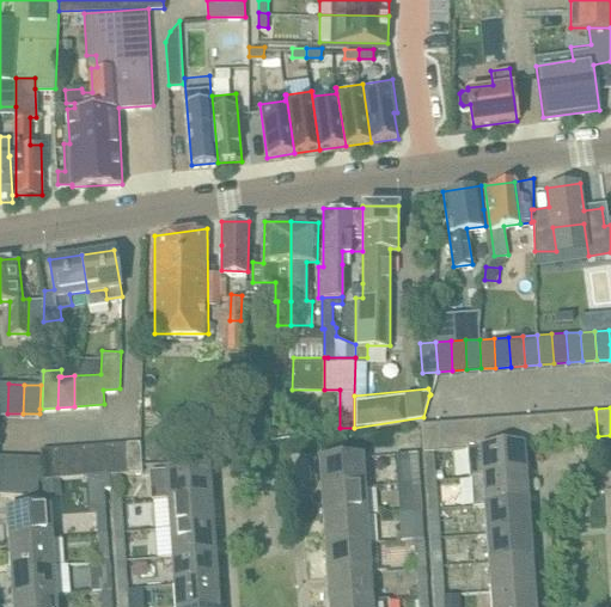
[(598,436),(596,409),(581,410),(582,437),(598,436)]
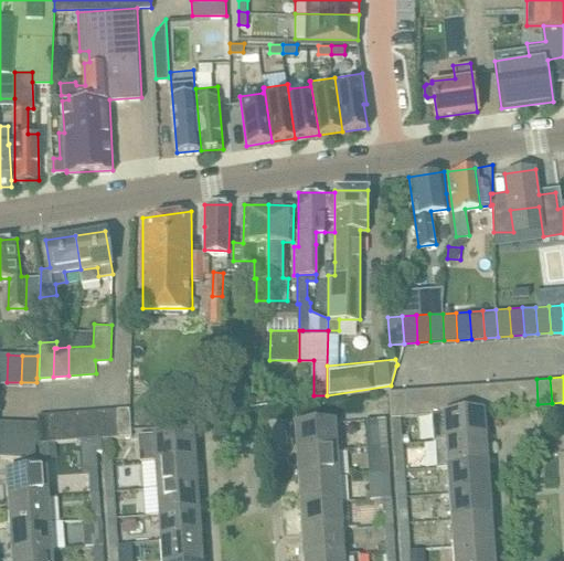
[(530,379),(515,380),(518,406),(531,405),(530,379)]
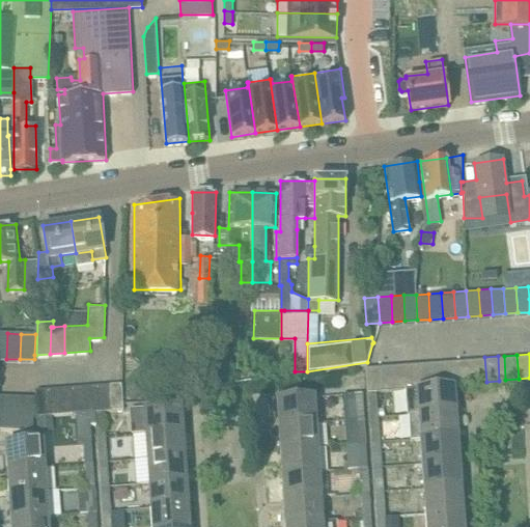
[(484,357),(471,358),(473,383),(486,382),(484,357)]
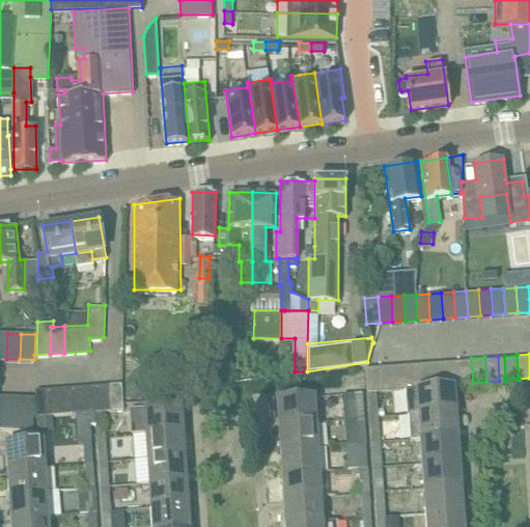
[(471,358),(458,359),(461,383),(473,383),(471,358)]
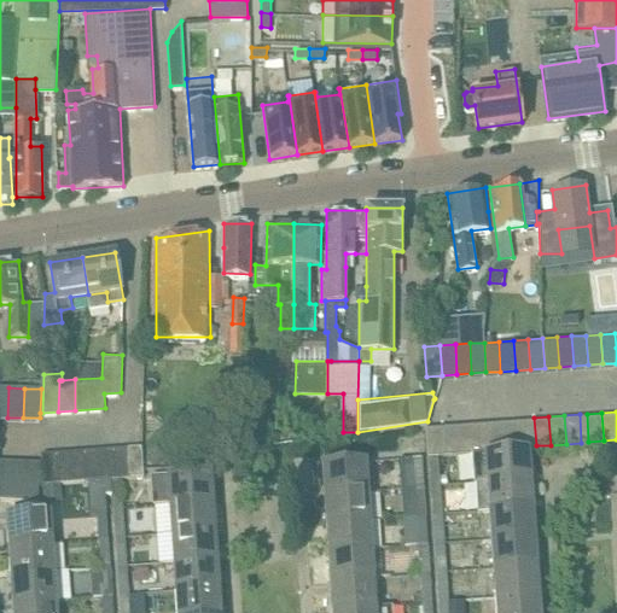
[(534,418),(518,419),(521,447),(529,447),(536,445),(534,418)]
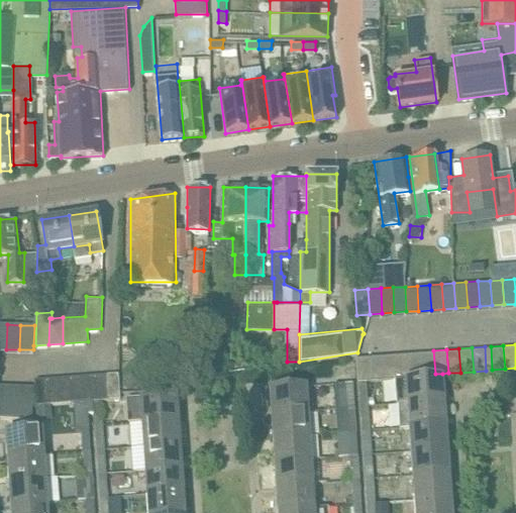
[(433,350),(421,351),(422,375),(435,374),(433,350)]
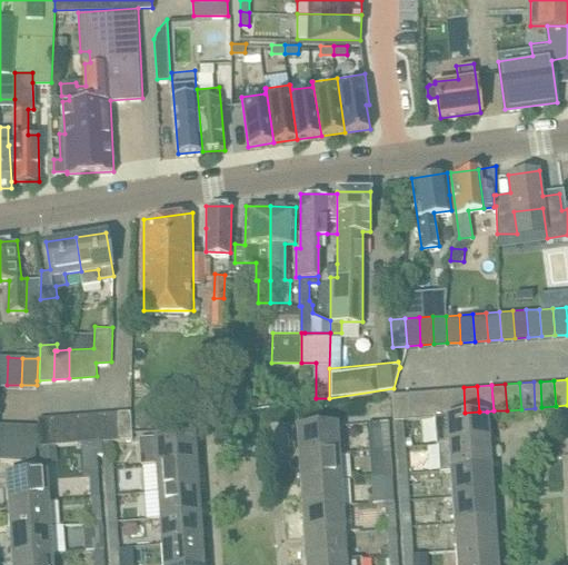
[(464,387),(449,388),(451,414),(465,413),(464,387)]
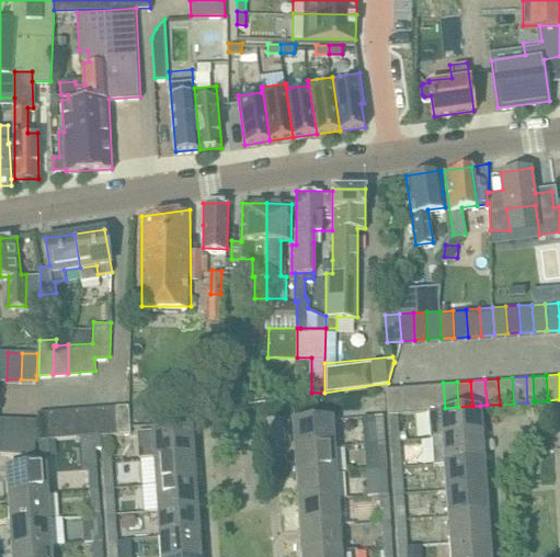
[(430,383),(415,384),(418,410),(427,409),(431,409),(430,383)]
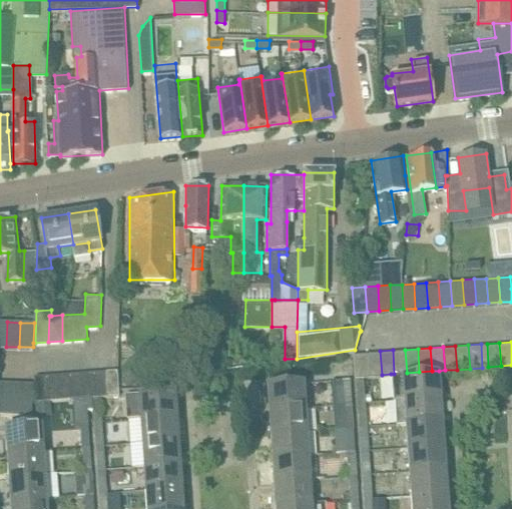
[(407,373),(405,350),(393,350),(394,374),(407,373)]
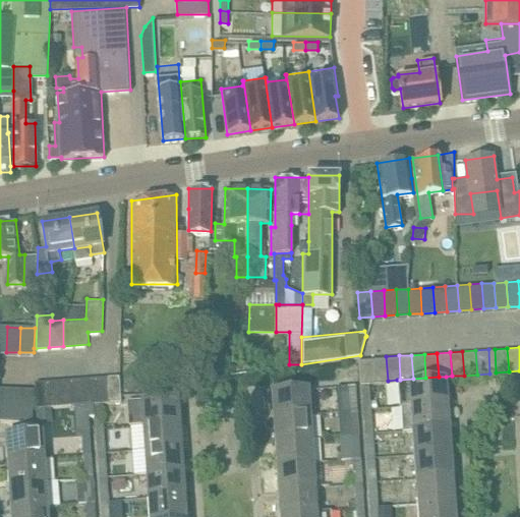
[(388,381),(386,356),(372,357),(374,382),(388,381)]
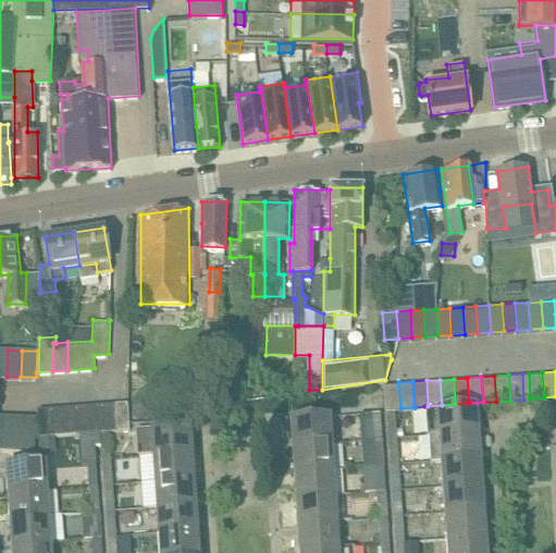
[(400,408),(398,382),(385,383),(387,409),(396,408),(400,408)]
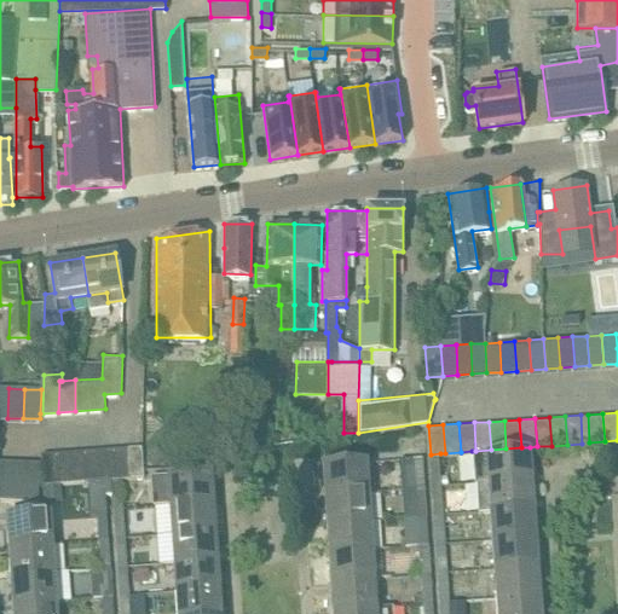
[(127,446),(130,476),(144,475),(142,445),(127,446)]
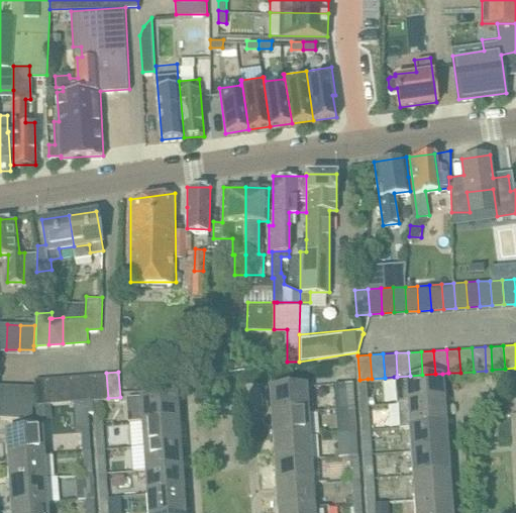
[(96,399),(95,373),(83,374),(85,400),(87,400),(94,400),(96,399)]
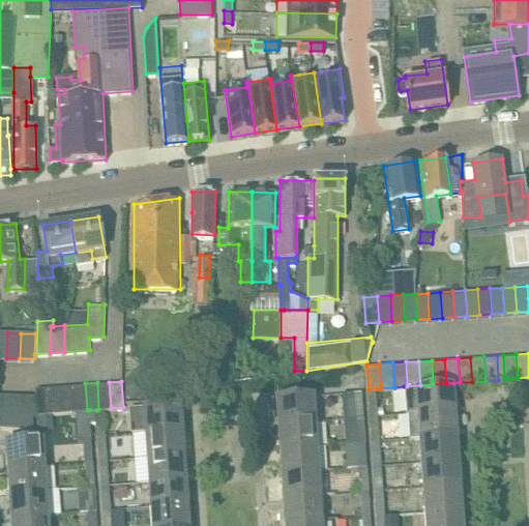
[(109,382),(97,382),(98,409),(105,409),(111,408),(109,382)]
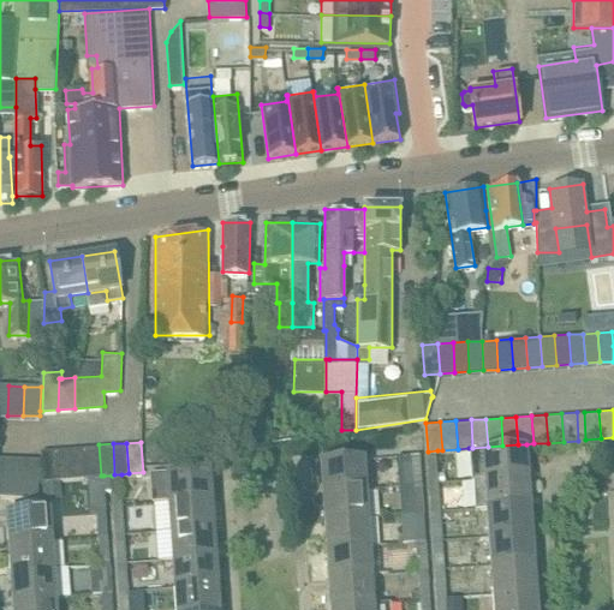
[(101,476),(99,444),(84,446),(87,477),(94,477),(101,476)]
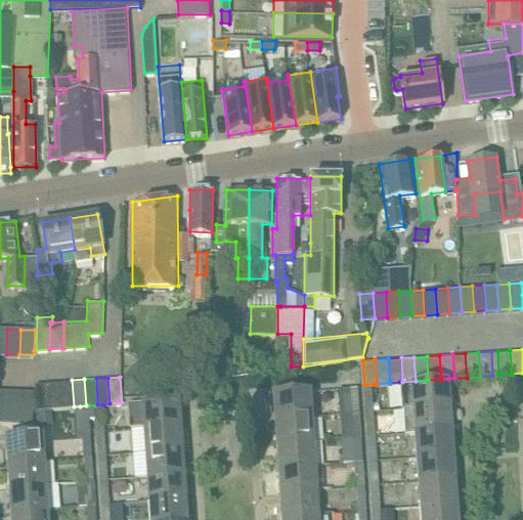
[(401,407),(413,406),(450,403),(448,379),(441,379),(428,380),(416,381),(402,382),(399,382),(401,407)]
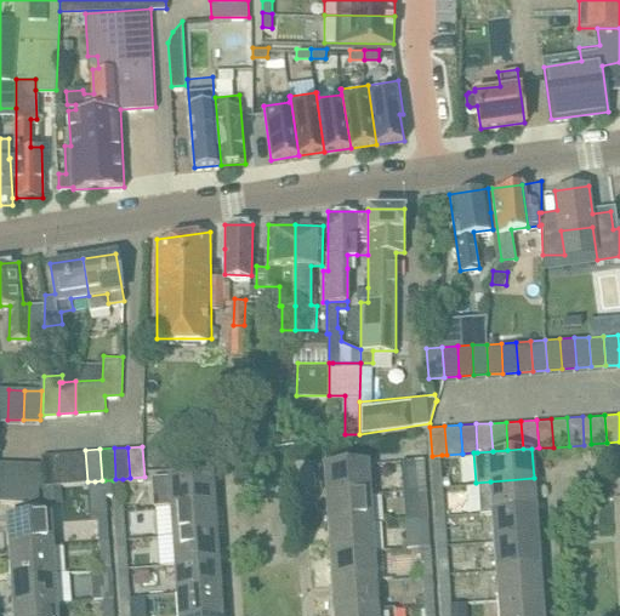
[(87,482),(85,450),(70,451),(73,483),(87,482)]
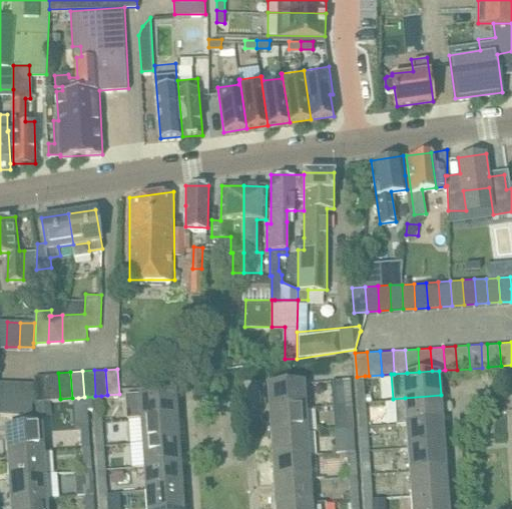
[(58,373),(47,374),(49,400),(50,400),(60,399),(58,373)]
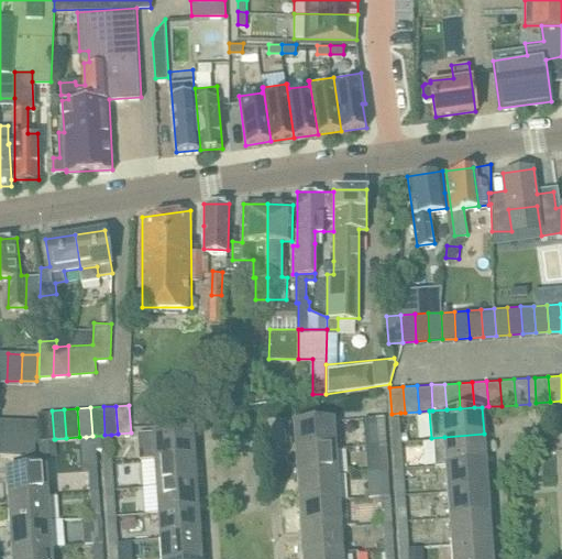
[(54,439),(52,410),(37,412),(40,440),(54,439)]
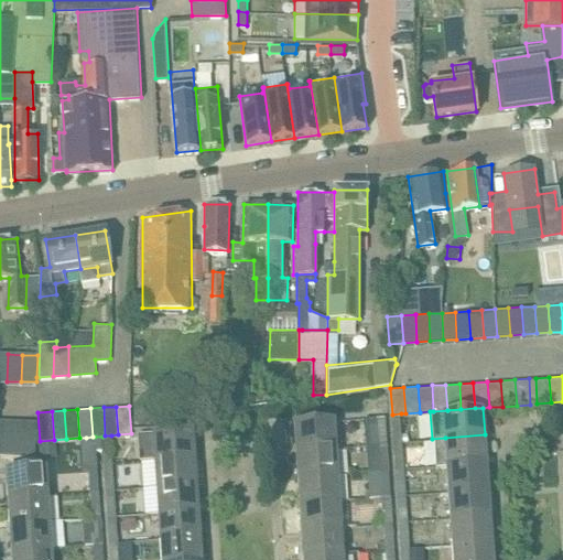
[(401,413),(392,415),(393,441),(402,441),(401,413)]
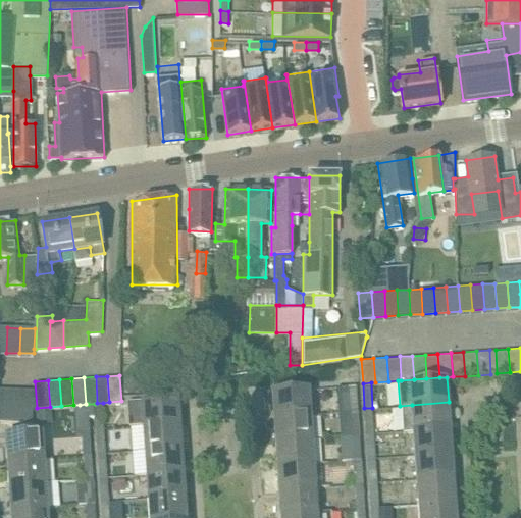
[(350,409),(358,409),(356,383),(348,384),(350,409)]
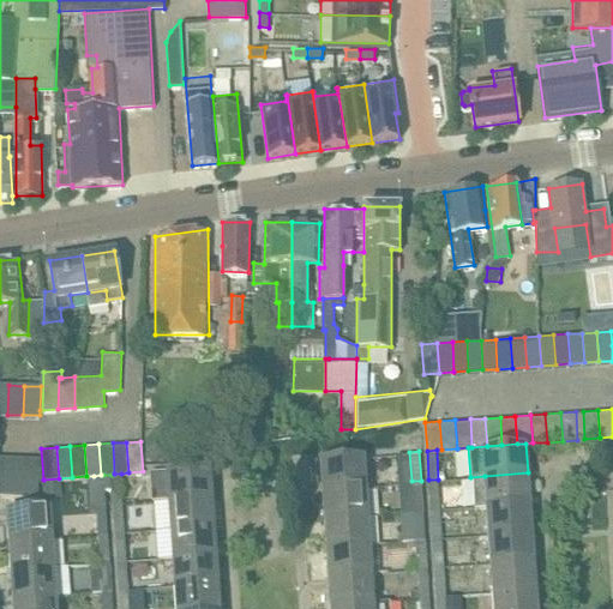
[(323,488),(366,484),(364,454),(320,458),(323,488)]
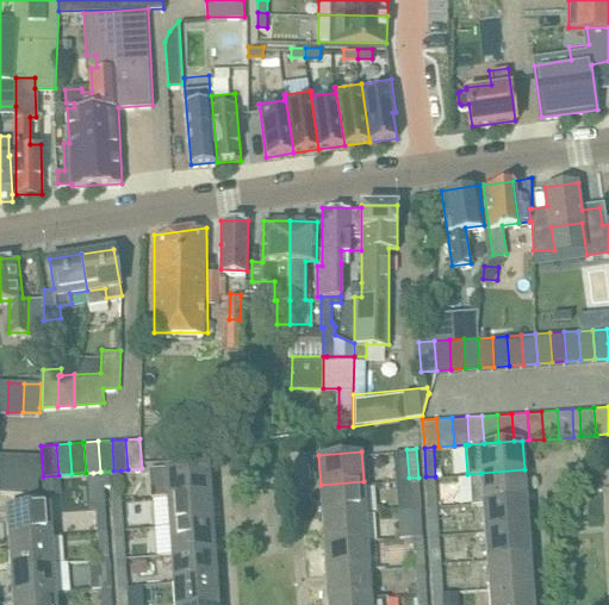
[(8,453),(7,491),(23,491),(24,453),(8,453)]
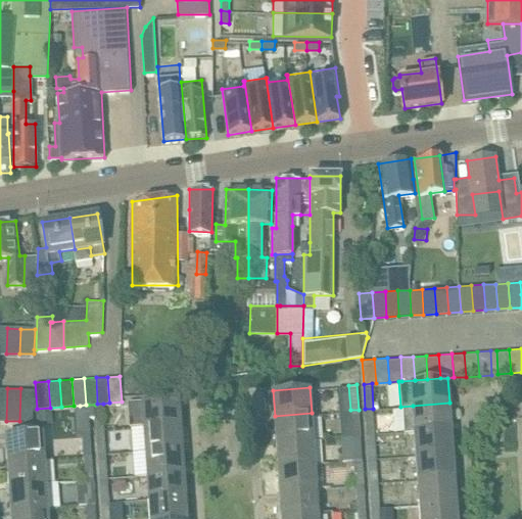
[(20,388),(19,421),(33,422),(35,389),(20,388)]
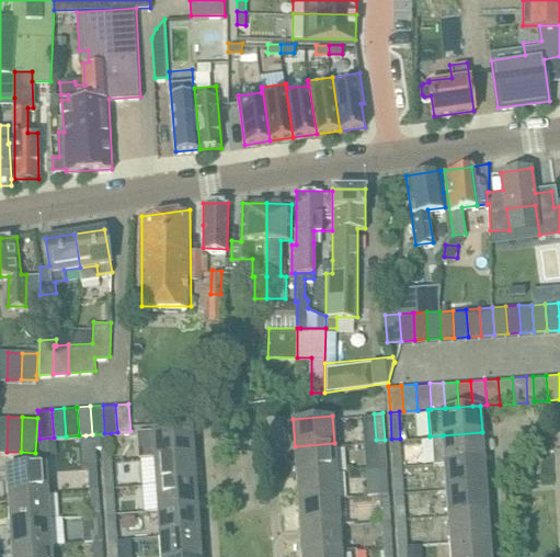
[(153,456),(194,454),(192,427),(152,429),(153,456)]
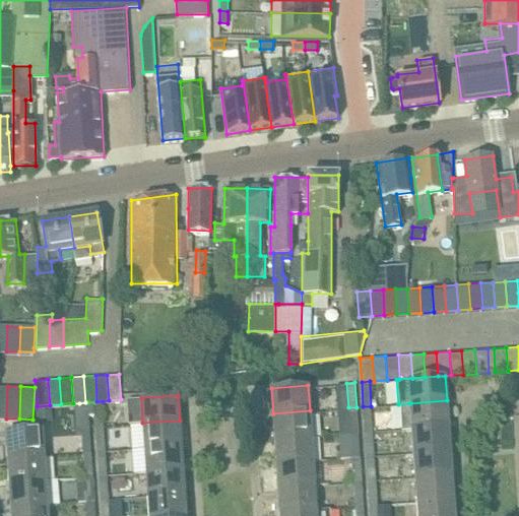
[(449,425),(447,400),(410,403),(398,404),(399,429),(412,428),(449,425)]
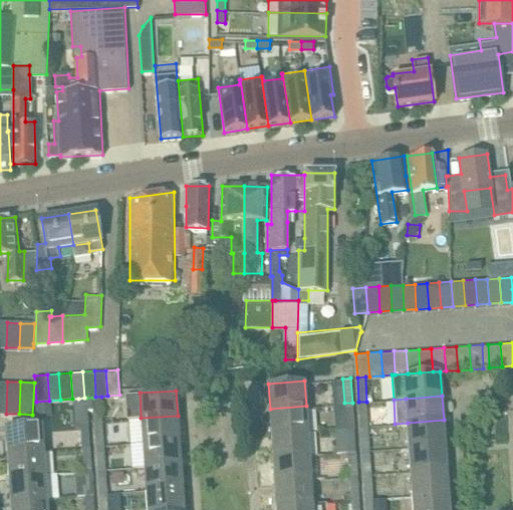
[(101,397),(95,397),(93,398),(95,421),(102,421),(101,397)]
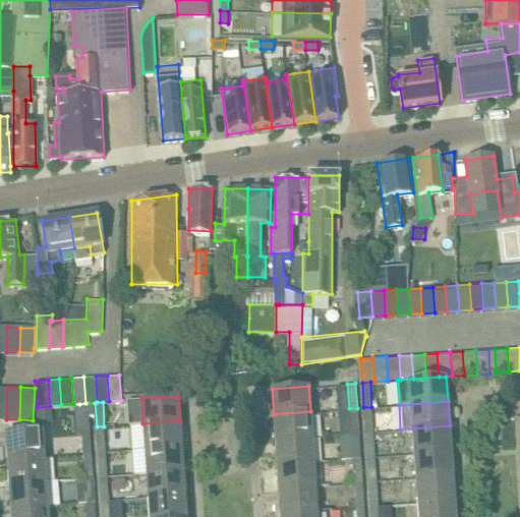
[(88,403),(85,403),(79,404),(83,453),(92,452),(88,403)]
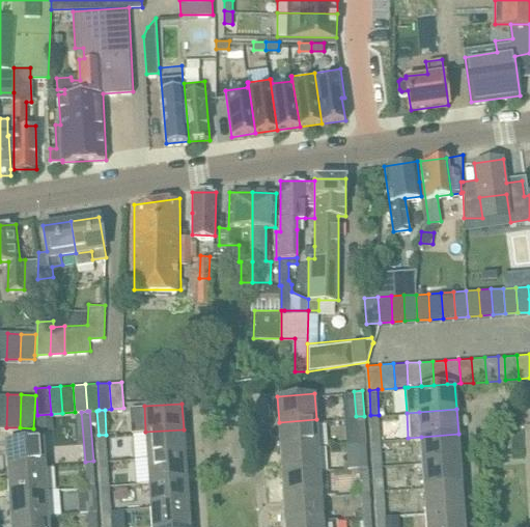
[(51,414),(37,415),(38,427),(53,426),(52,414),(51,414)]
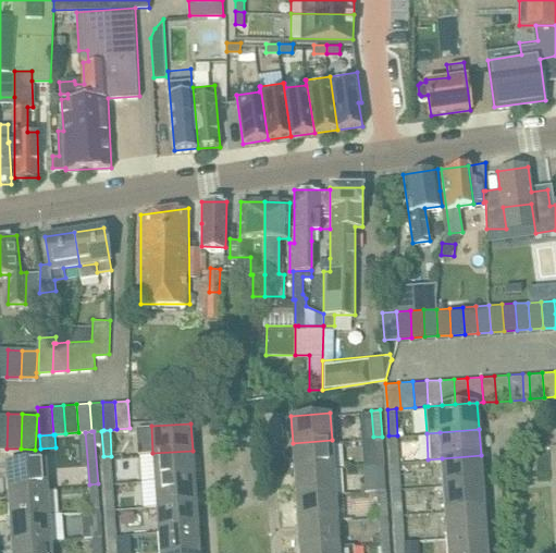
[(397,435),(388,435),(391,462),(399,462),(399,461),(408,461),(406,434),(397,435)]
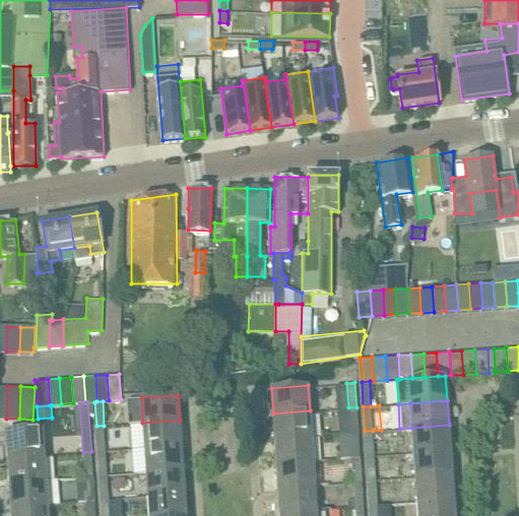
[(357,407),(348,407),(350,432),(359,432),(357,407)]
